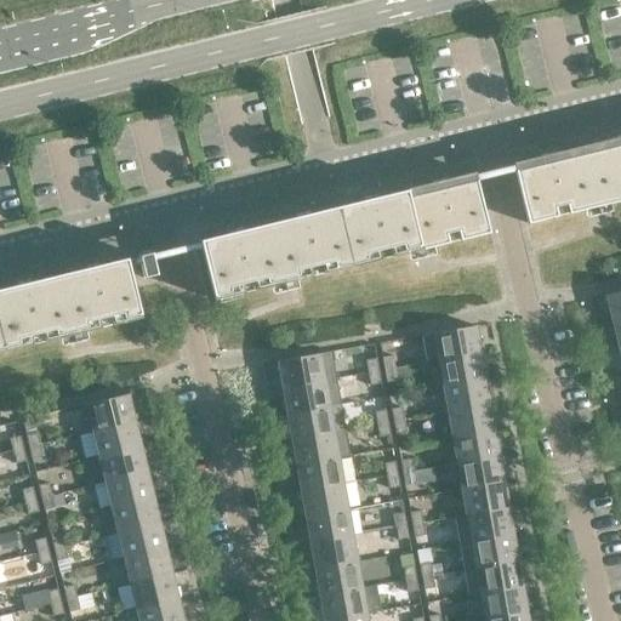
[(620,137),(513,164),(528,223),(620,200),(620,137)]
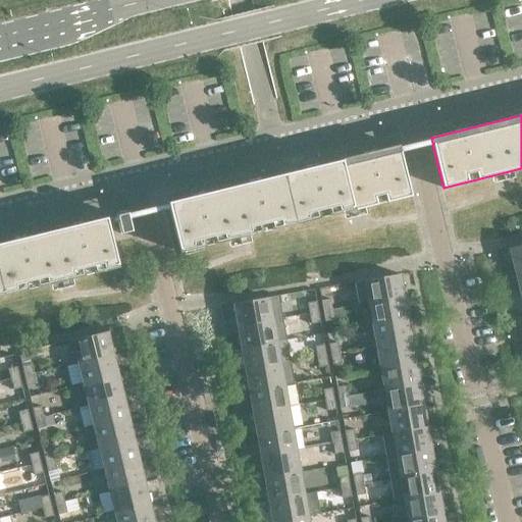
[(411,196),(399,146),(168,202),(180,252),(411,196)]
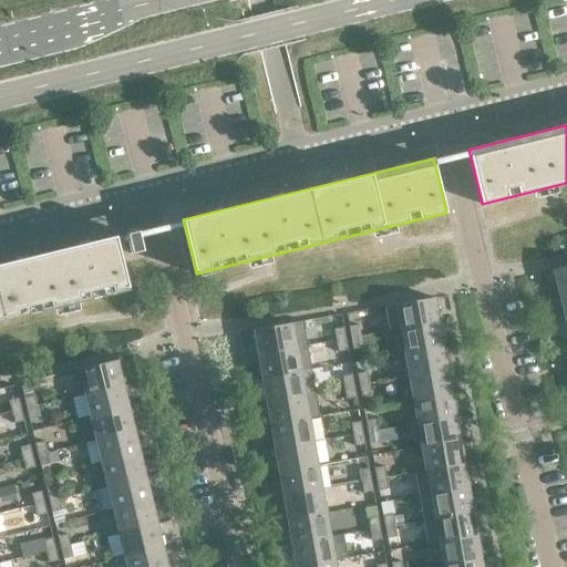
[(144,251),(138,230),(126,234),(131,254),(144,251)]
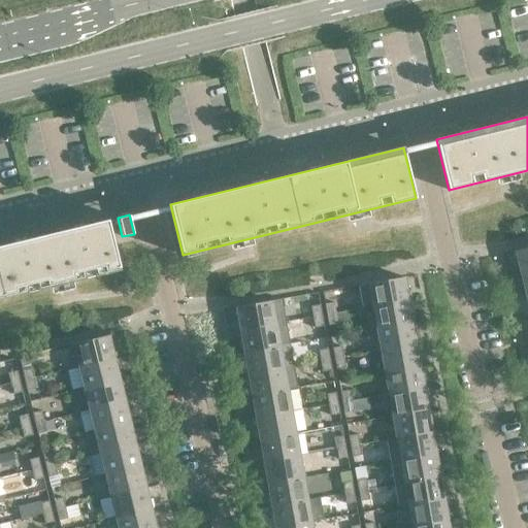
[(0,299),(121,270),(108,220),(0,245),(0,299)]
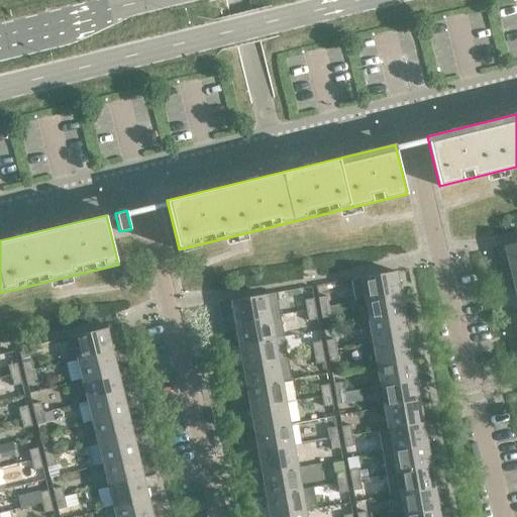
[(516,266),(516,241),(504,245),(509,268),(516,266)]
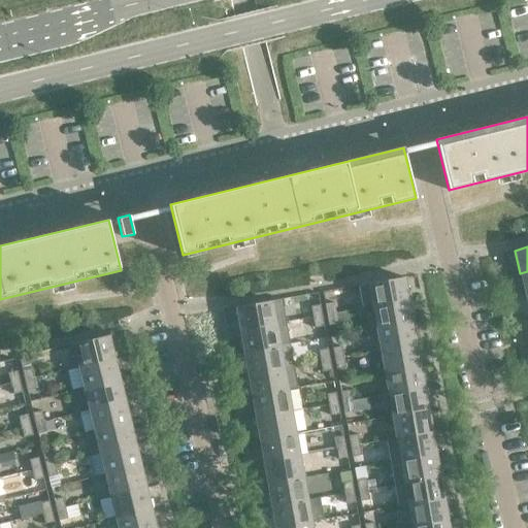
[(408,300),(404,277),(359,285),(363,308),(372,306),(408,300)]
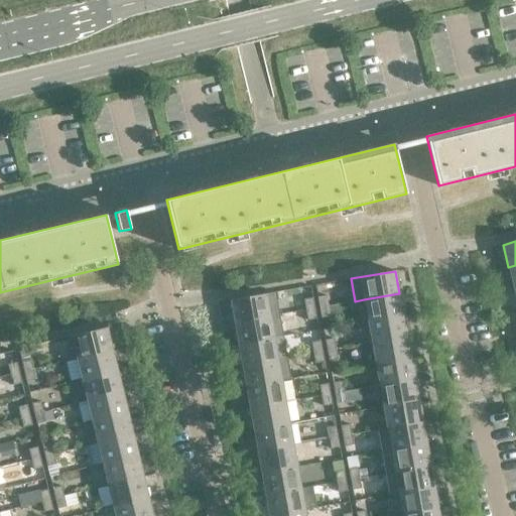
[(279,314),(275,292),(231,300),(235,323),(279,314)]
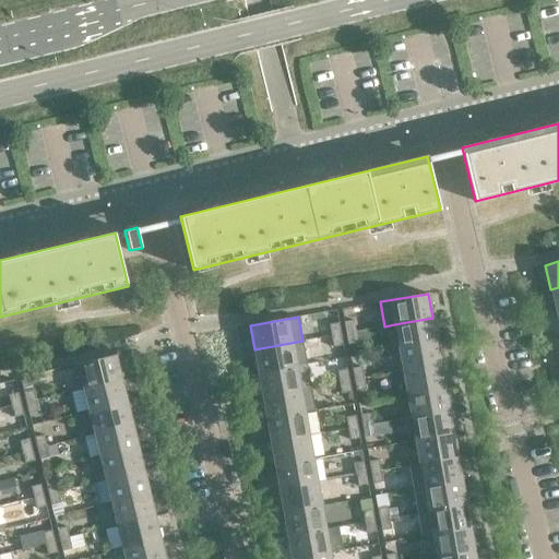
[(437,341),(432,318),(394,324),(399,347),(437,341)]
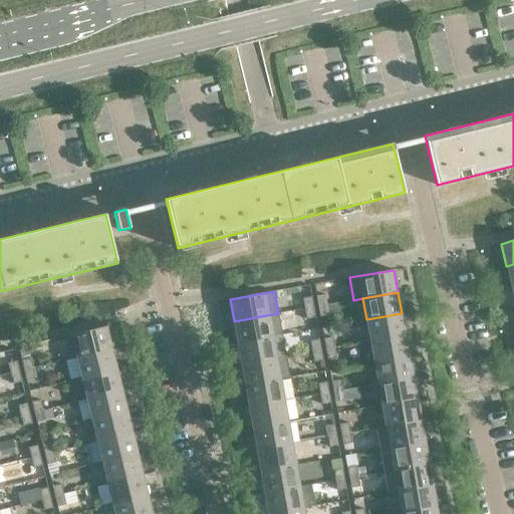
[(327,304),(325,294),(316,296),(318,306),(327,304)]
